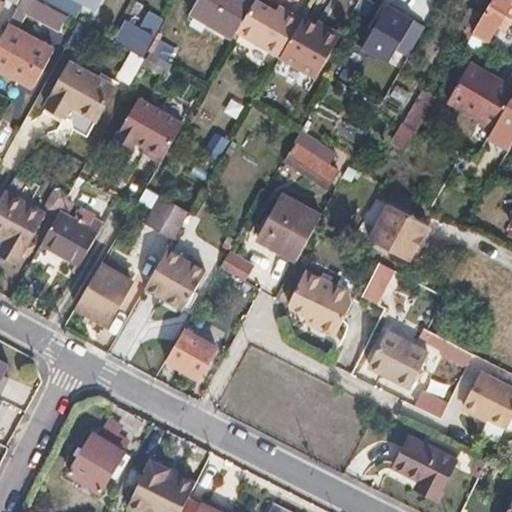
[(67,14),(41,0),(21,0),(17,8),(18,9),(0,39),(0,69),(32,88),(54,50),(17,29),(26,13),(58,31),(67,14)]
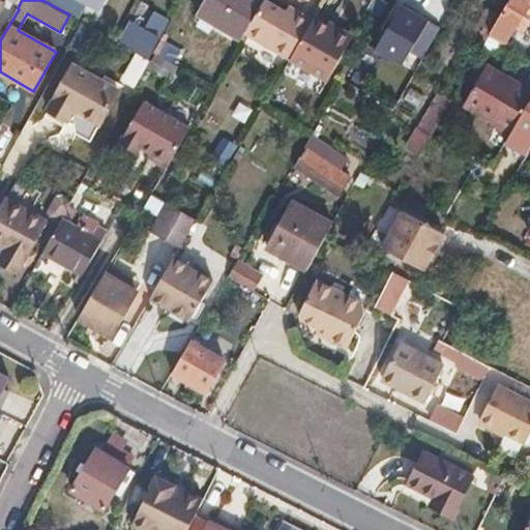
[(42,0),(69,15),(78,19),(87,0),(42,0)]
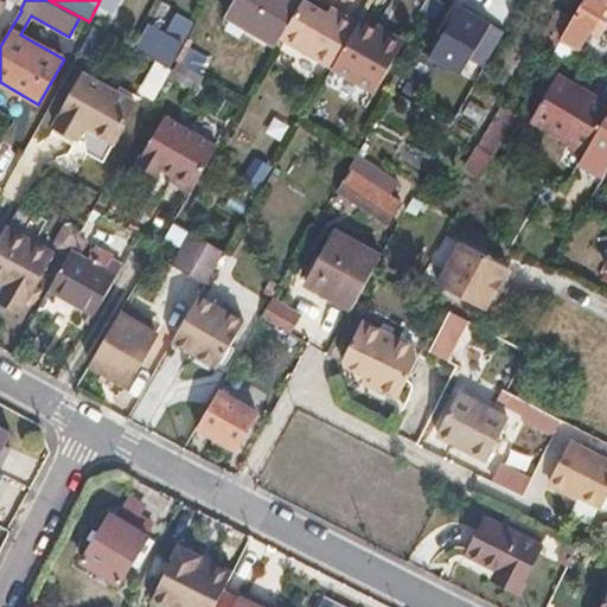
[(234,0),(227,13),(279,44),(282,38),(304,1),(301,0),(234,0)]
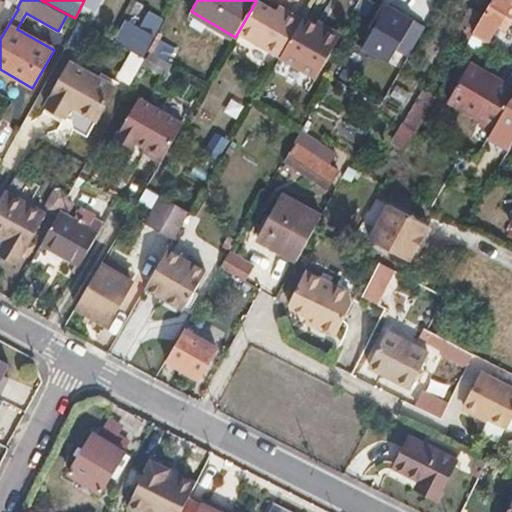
[(238,32),(279,56),(300,19),(288,11),(278,5),(275,10),(257,0),(255,0),(256,1),(238,32)]
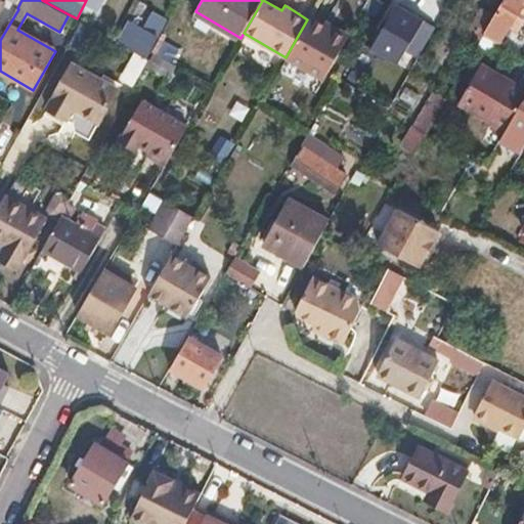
[(523,0),(503,0),(482,36),(499,45),(512,25),(521,29),(523,23),(523,6),(523,5),(523,2),(523,0)]
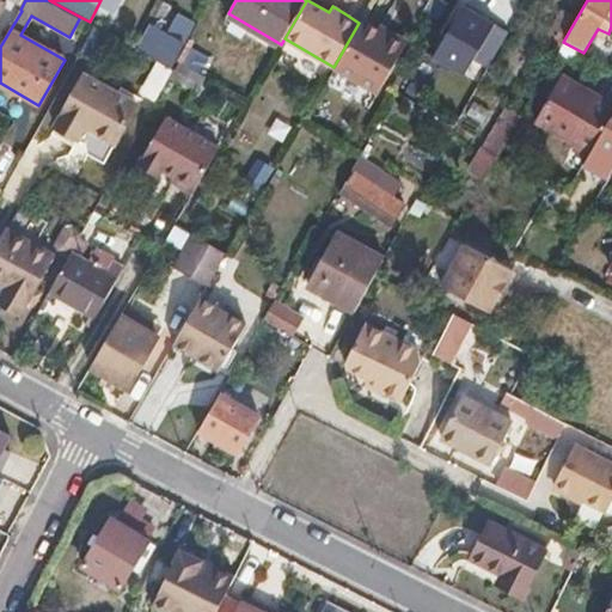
[(195,22),(160,2),(135,49),(171,67),(195,22)]
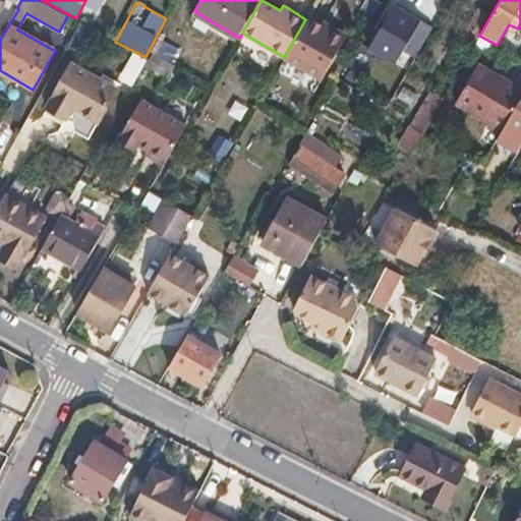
[(415,31),(420,21),(393,6),(368,52),(395,66),(402,55),(415,31)]
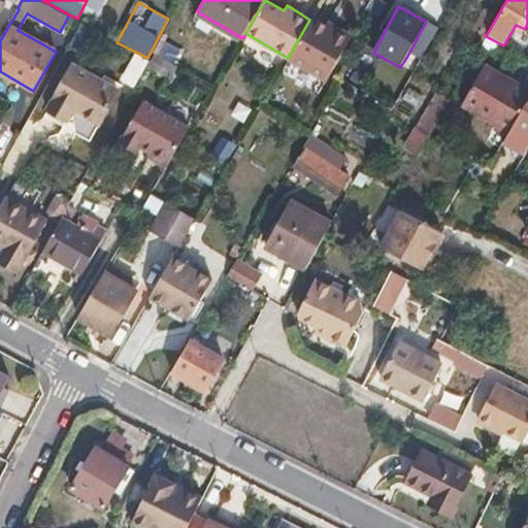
[(309,20),(288,58),(323,78),(349,35),(325,21),(323,25),(311,18),(309,20)]
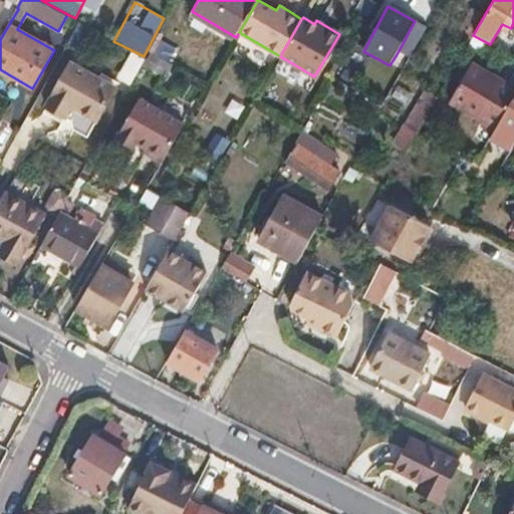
[(419,35),(410,30),(397,54),(406,59),(419,35)]
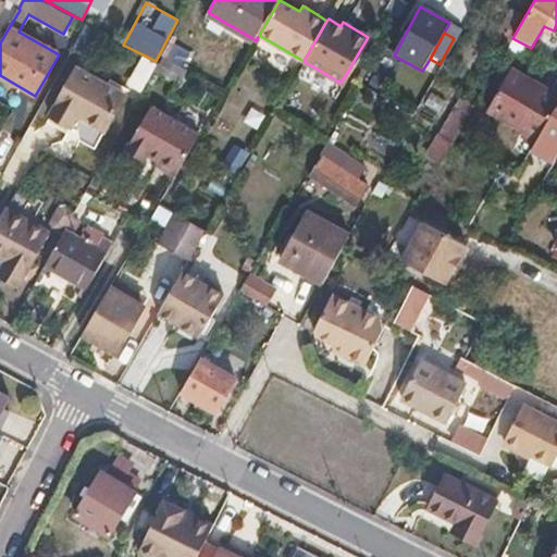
[(183,67),(190,54),(174,45),(166,58),(183,67)]
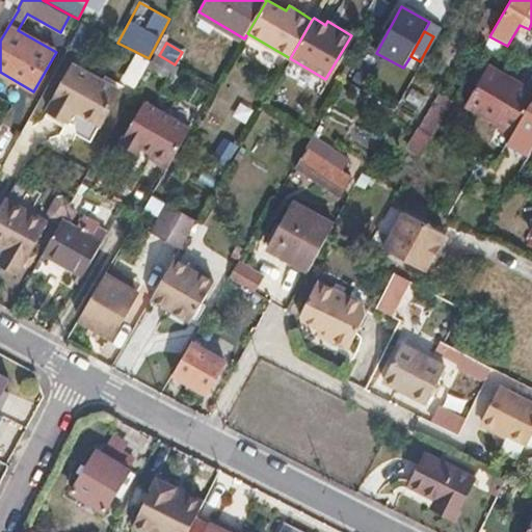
[(132,54),(118,82),(133,89),(147,60),(132,54)]
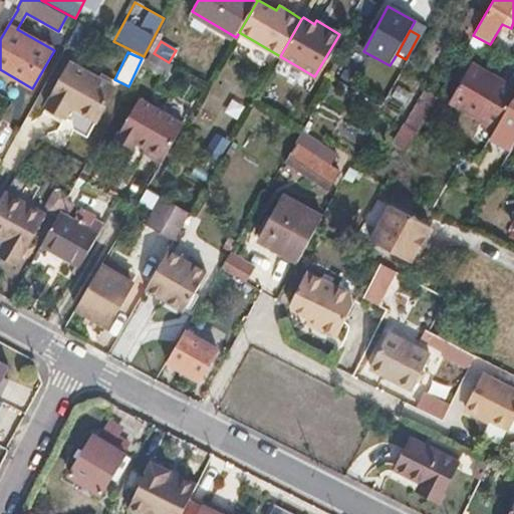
[(72,61),(47,105),(64,115),(71,104),(95,117),(113,85),(72,61)]
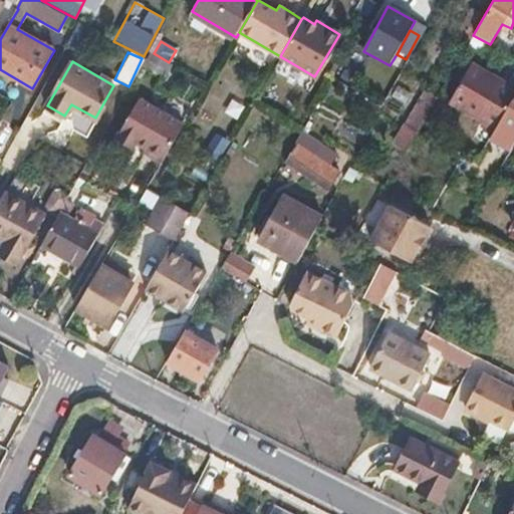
[(449,101),(495,126),(513,94),(513,86),(498,78),(494,82),(468,67),(449,101)]
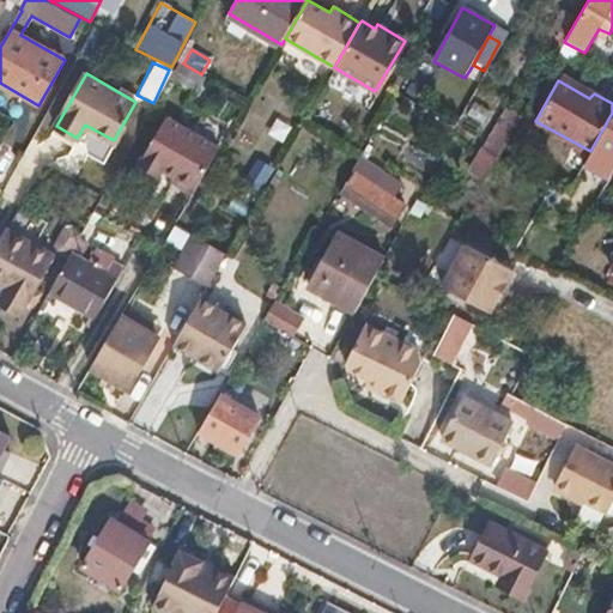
[(612,113),(590,151),(589,155),(612,167),(612,113)]
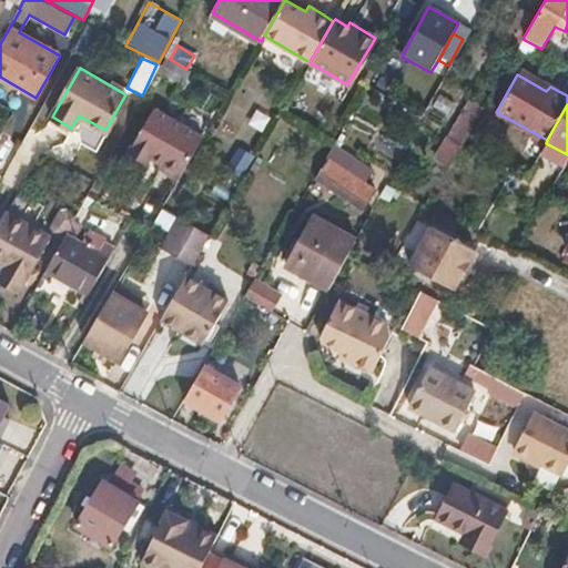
[(181,179),(205,137),(156,109),(133,148),(151,158),(152,155),(162,161),(159,166),(181,179)]
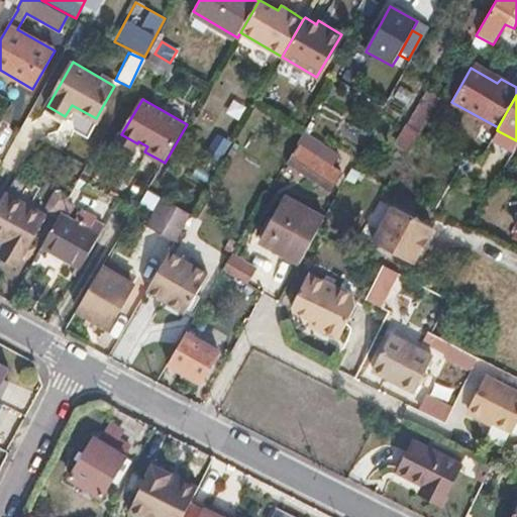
[(407,150),(418,127),(405,120),(394,143),(407,150)]
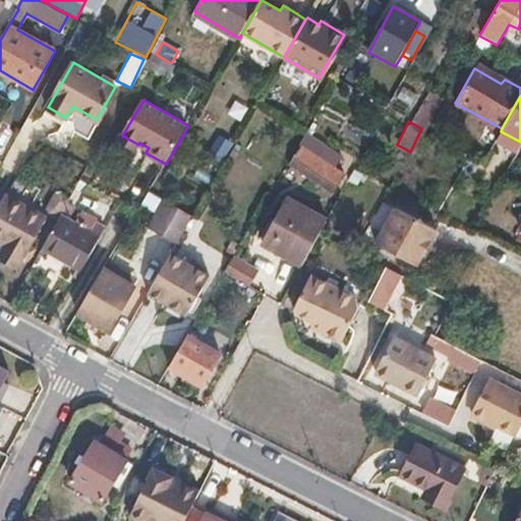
[(311,133),(292,162),(335,189),(345,173),(334,166),(342,153),(311,133)]
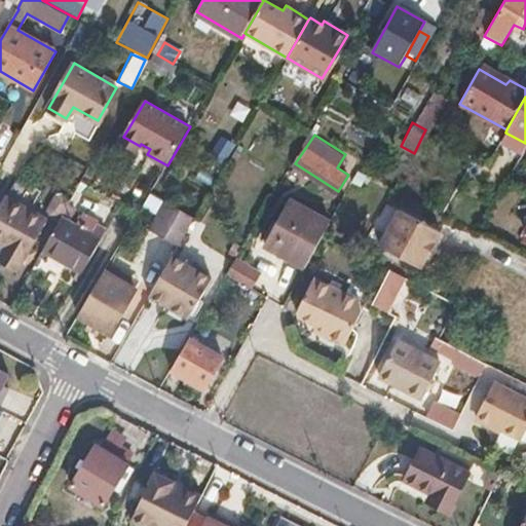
[(137,150),(140,146),(123,137),(120,142),(137,150)]
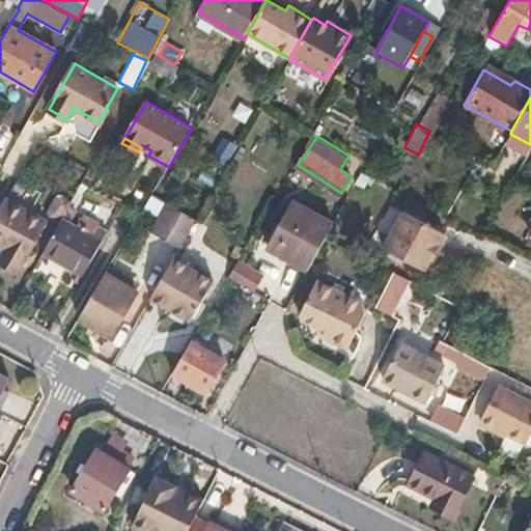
[(236,146),(222,138),(211,157),(225,165),(236,146)]
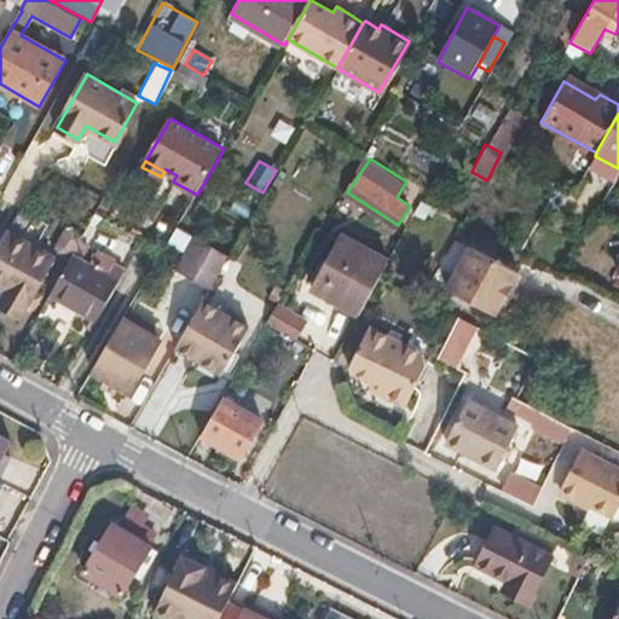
[(177,256),(189,236),(173,227),(162,248),(177,256)]
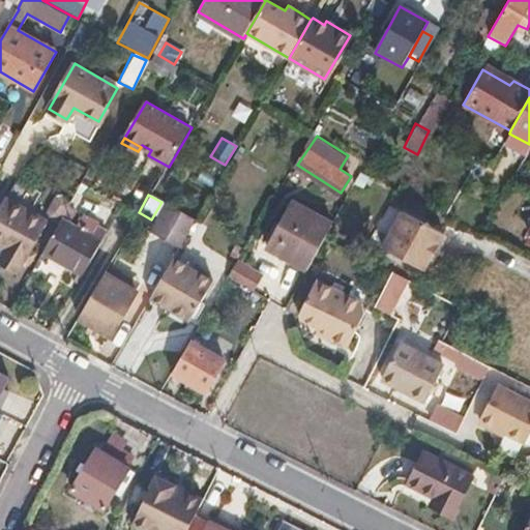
[(7,199),(0,211),(0,262),(16,271),(45,219),(7,199)]
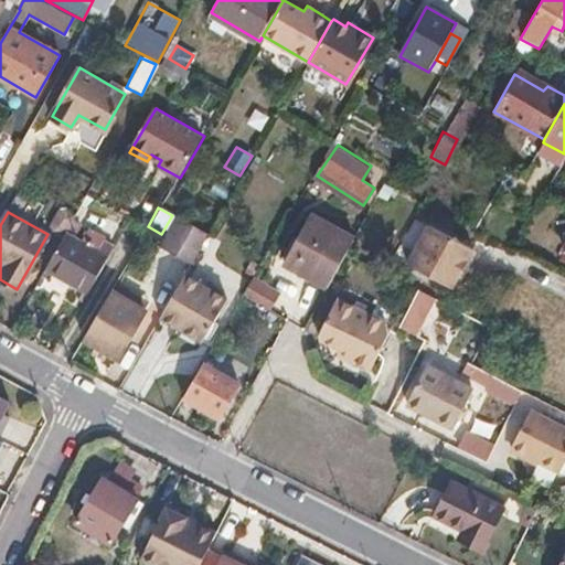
[(287,262),(329,285),(349,248),(355,236),(312,214),(287,262)]
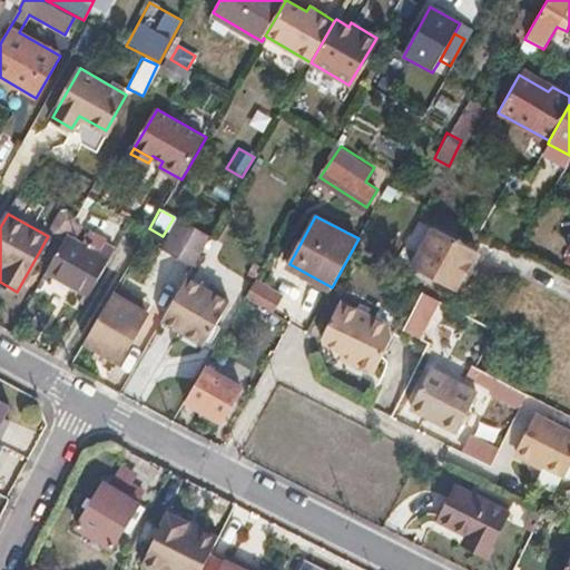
[(194,264),(212,235),(183,218),(166,247),(194,264)]
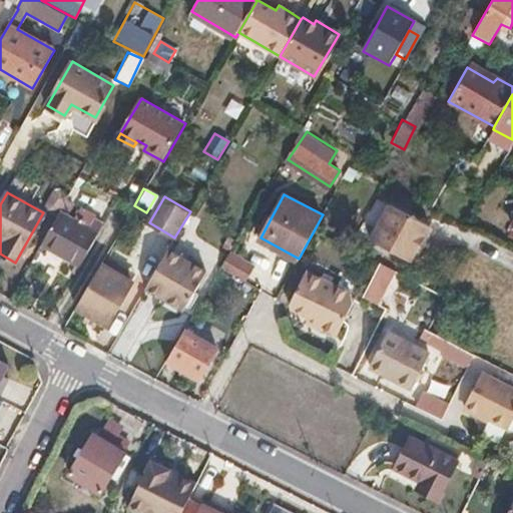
[(391,202),(372,237),(410,260),(429,223),(391,202)]
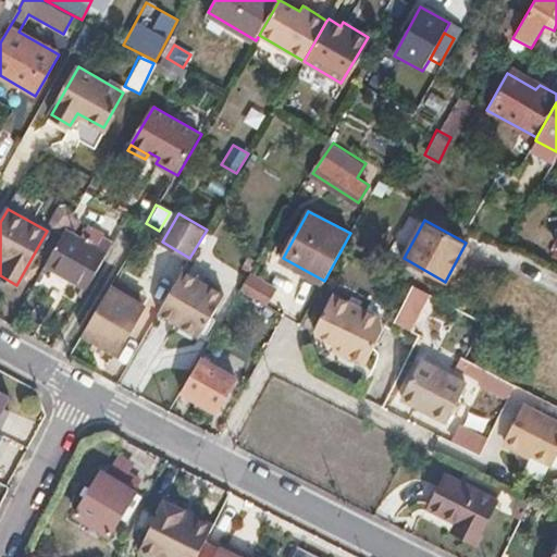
[(65,227),(45,264),(88,289),(109,251),(97,245),(104,233),(87,223),(81,235),(65,227)]
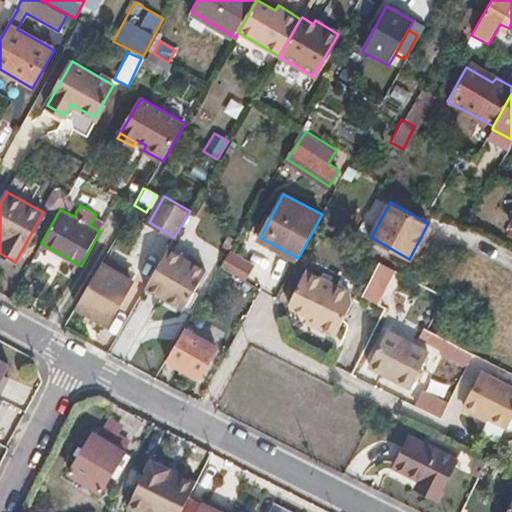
[(206,270),(168,248),(146,286),(146,287),(184,309),(206,270)]
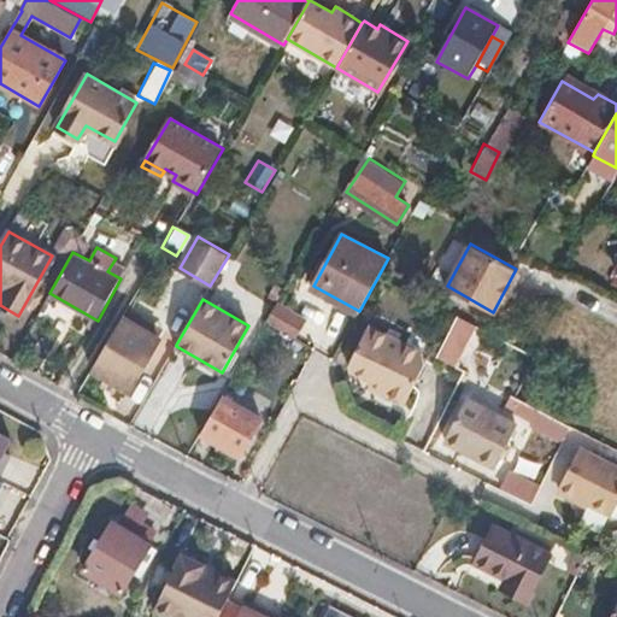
[(293,341),(304,318),(272,304),(262,327),(293,341)]
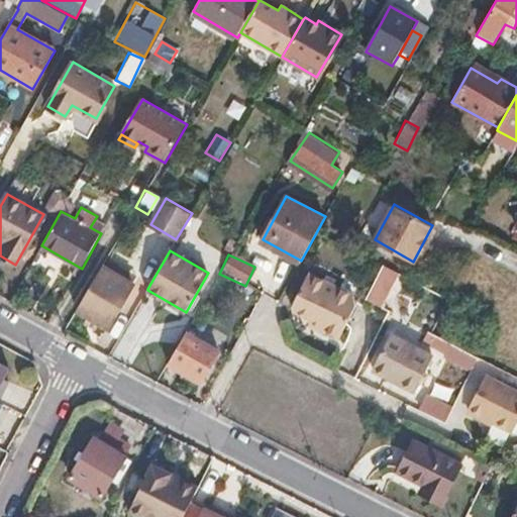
[(366,297),(380,306),(399,272),(383,263),(366,297)]
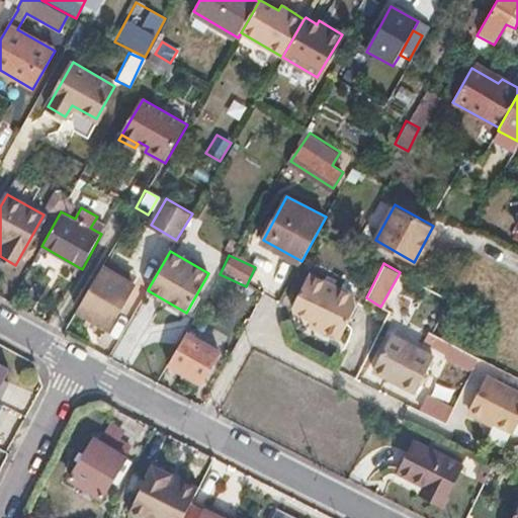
[(77,309),(76,310),(107,329),(134,285),(102,266),(99,271),(77,309)]
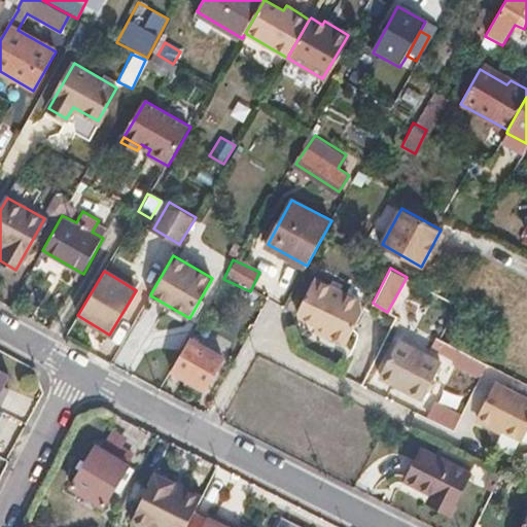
[(360,299),(315,276),(297,310),(299,313),(318,323),(330,330),(328,335),(345,343),(362,310),(360,299)]
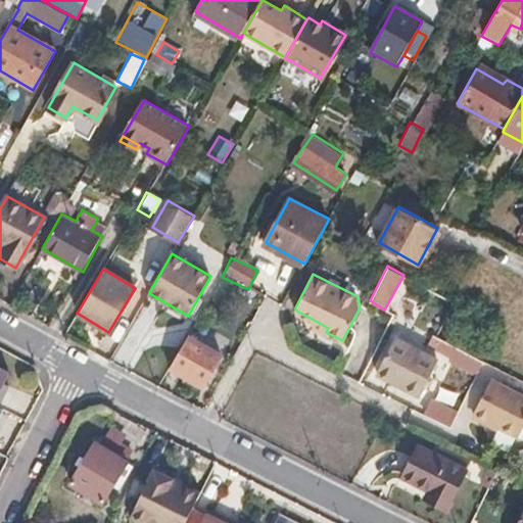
[(328,328),(316,321),(313,325),(326,332),(328,328)]
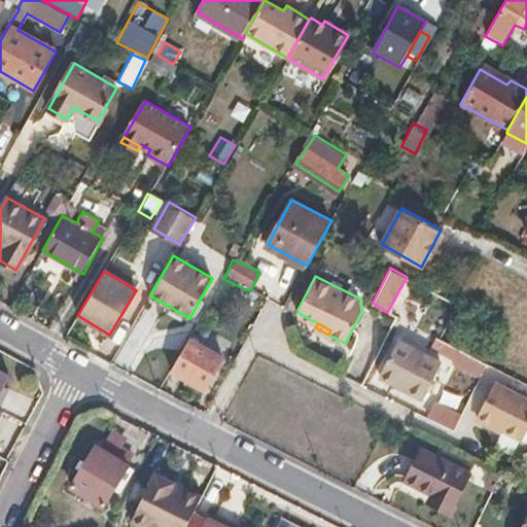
[(189,338),(171,370),(204,389),(222,357),(189,338)]
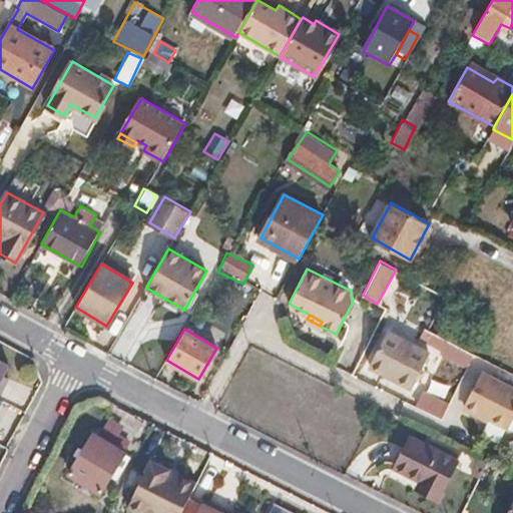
[(389,332),(371,366),(413,386),(429,353),(389,332)]
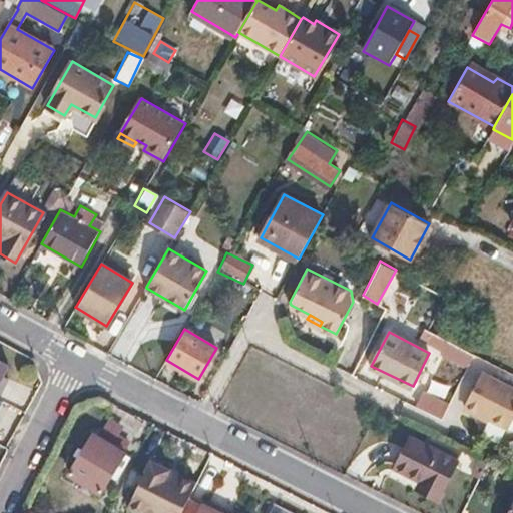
[(476,353),(440,334),(433,349),(470,366),(476,353)]
